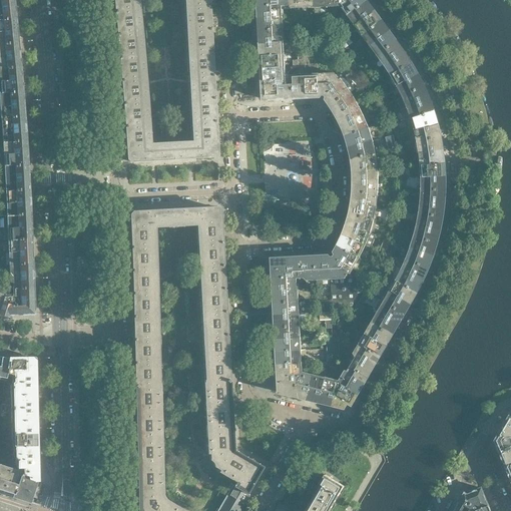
[(139,7),(138,0),(115,0),(115,2),(116,2),(117,10),(139,7)]
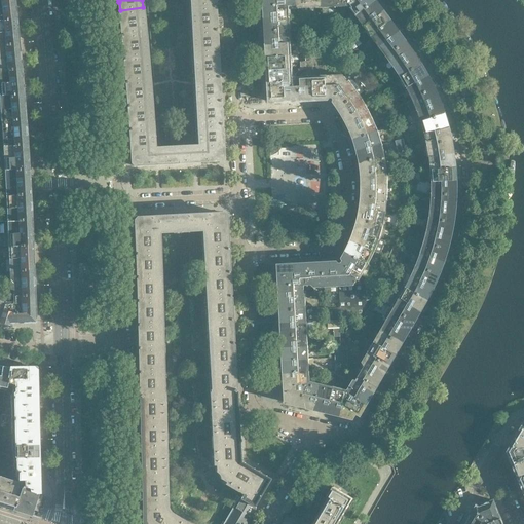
[(360,12),(378,0),(356,0),(353,2),(356,4),(354,5),(360,12)]
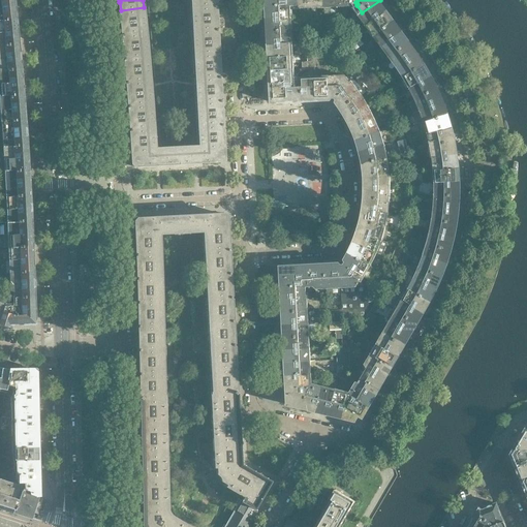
[(370,23),(388,10),(380,0),(362,12),(370,23)]
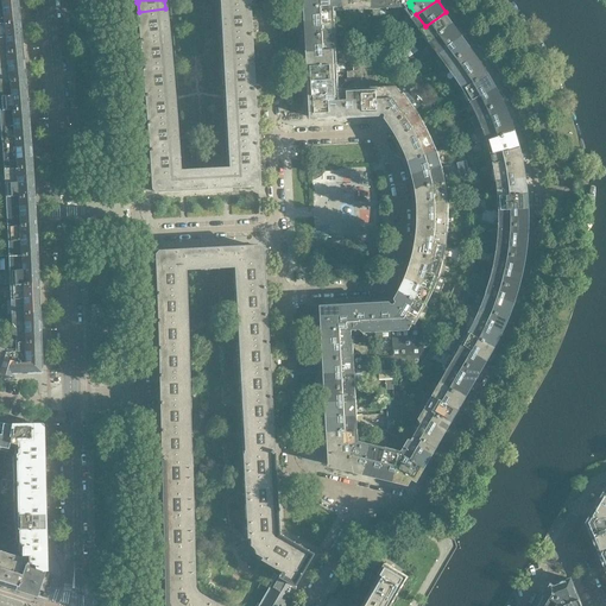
[(335,18),(334,4),(333,4),(309,5),(310,19),(335,18)]
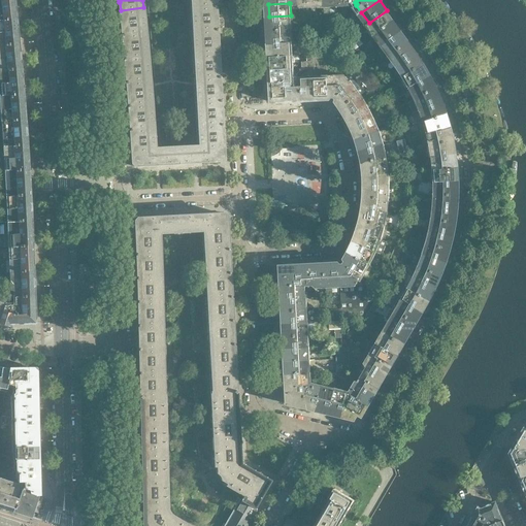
[(0,19),(18,18),(15,4),(0,5),(0,19)]
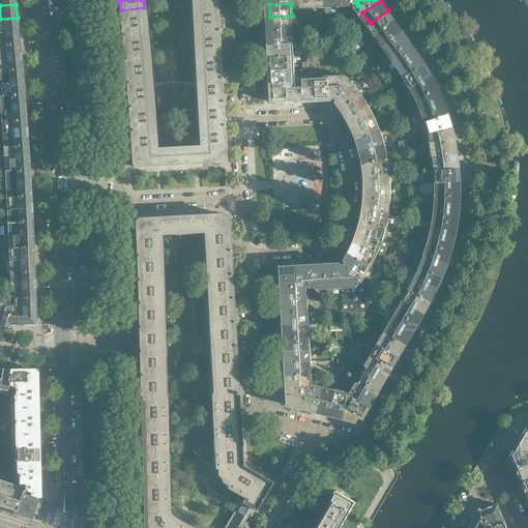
[(218,28),(217,4),(195,6),(196,30),(218,28)]
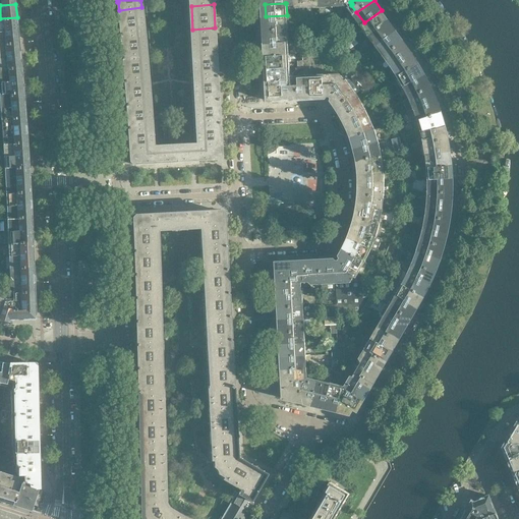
[(143,31),(142,12),(141,7),(119,10),(120,21),(119,22),(120,24),(121,25),(121,33),(143,31)]
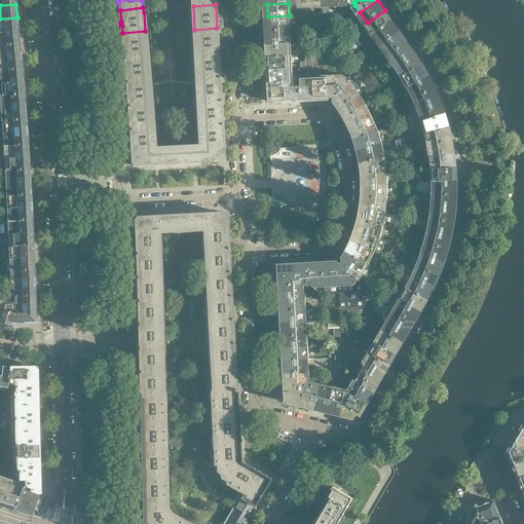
[(375,33),(393,21),(385,10),(368,23),(375,33)]
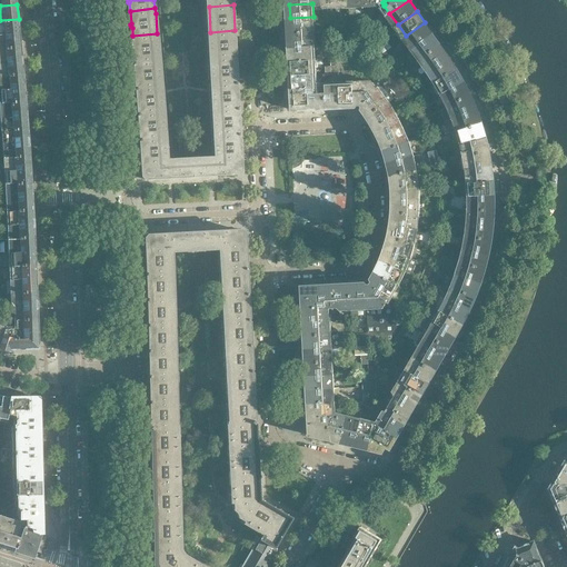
[(314,31),(314,17),(290,18),(291,32),(314,31)]
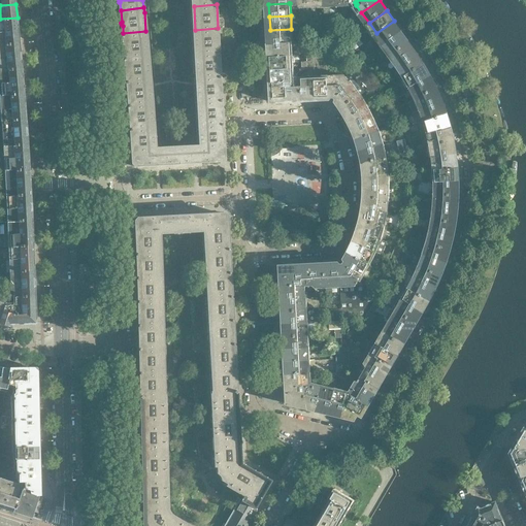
[(0,31),(19,30),(18,18),(0,19),(0,31)]
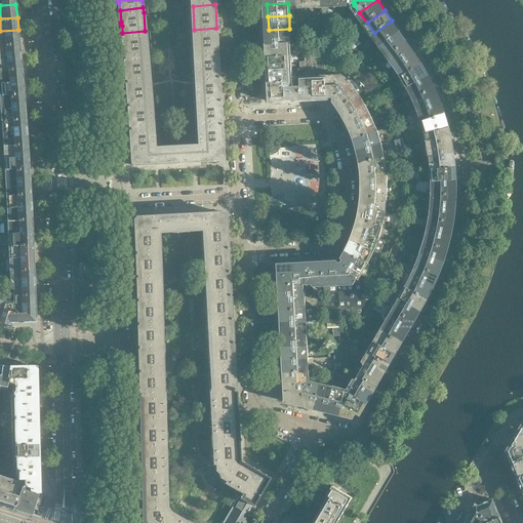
[(383,44),(400,31),(392,21),(374,33),(383,44)]
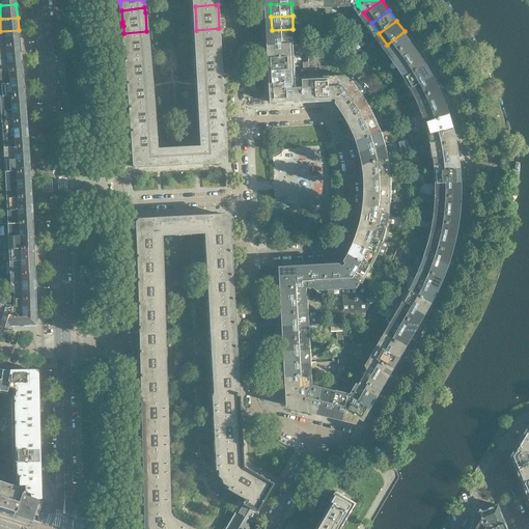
[(220,52),(219,28),(196,30),(197,54),(220,52)]
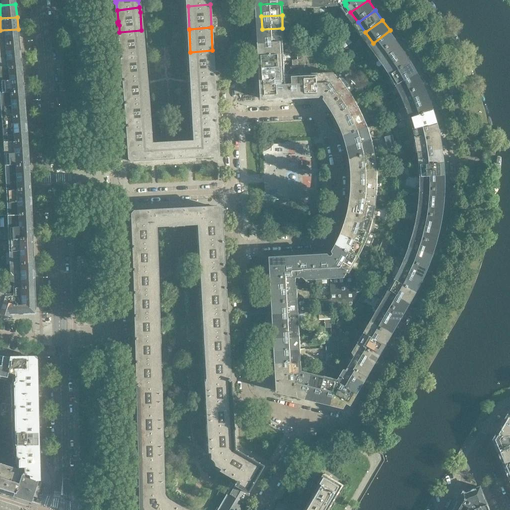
[(283,40),(282,28),(262,29),(262,41),(283,40)]
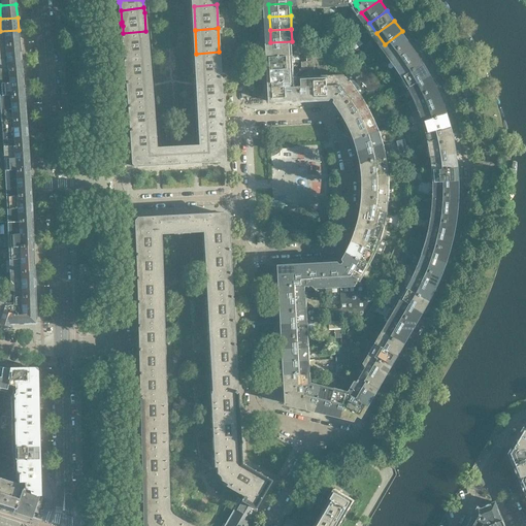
[(0,43),(20,42),(19,30),(0,31),(0,43)]
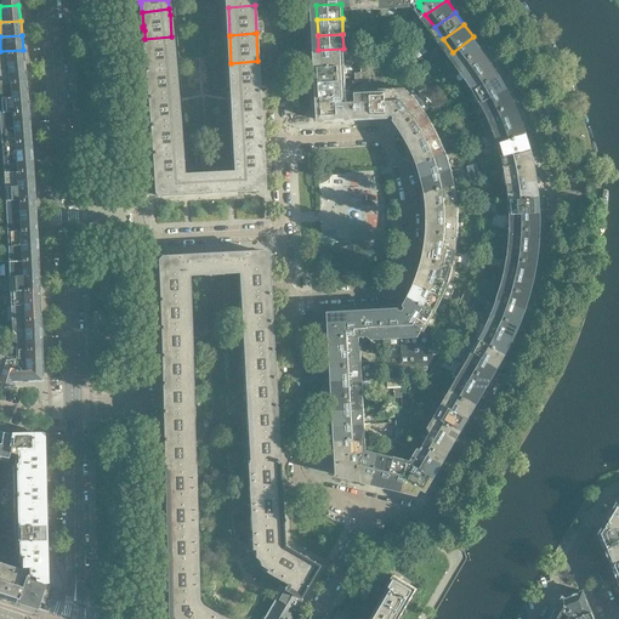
[(174,64),(172,43),(171,37),(145,39),(146,54),(146,55),(146,57),(147,58),(148,67),(174,64)]
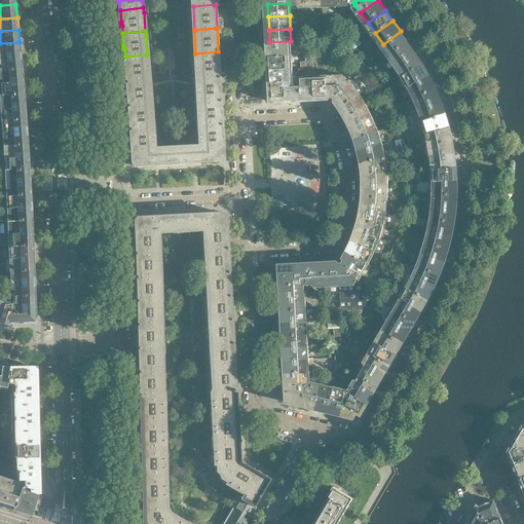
[(390,54),(408,41),(401,31),(383,44),(390,54)]
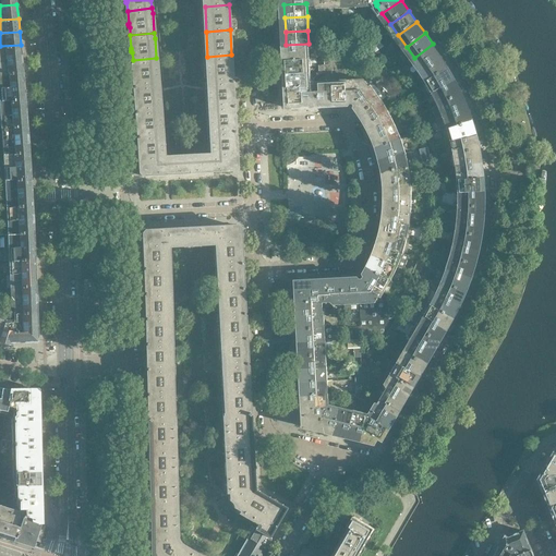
[(310,58),(309,44),(286,45),(287,59),(310,58)]
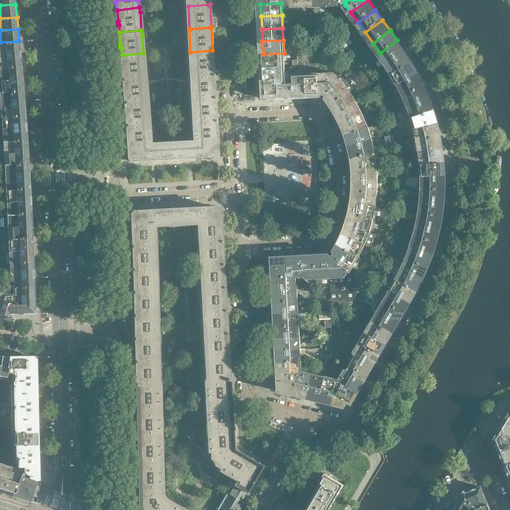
[(387,62),(404,50),(397,40),(380,53),(385,59),(387,62)]
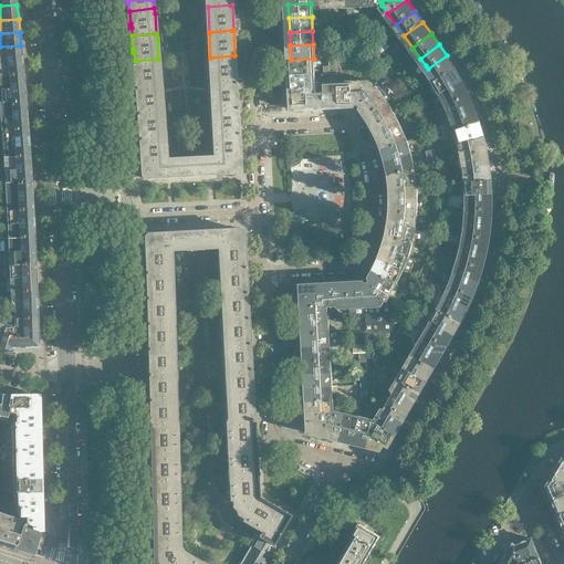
[(0,61),(22,59),(21,45),(0,47),(0,61)]
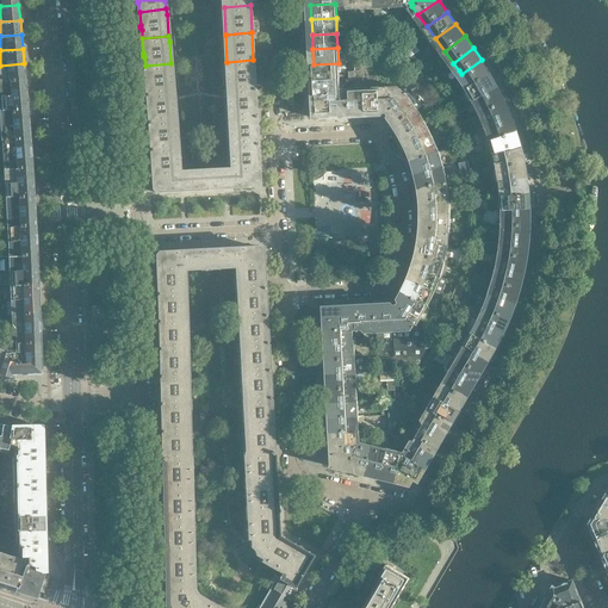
[(254,87),(253,60),(227,62),(228,90),(254,87)]
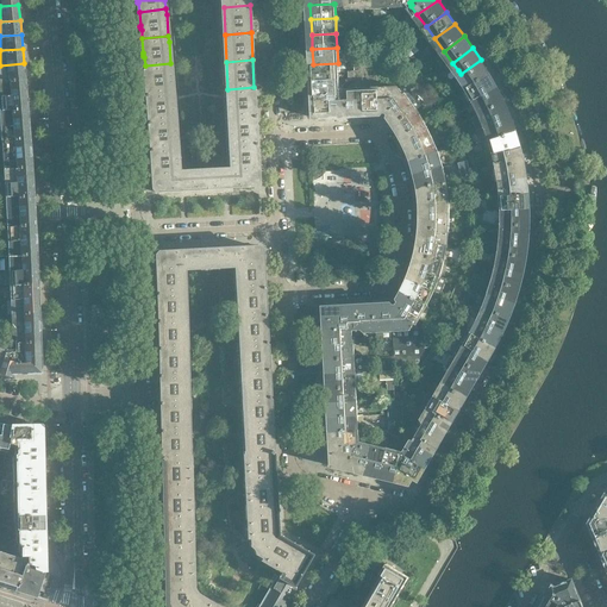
[(469,86),(490,73),(487,67),(481,60),(461,74),(464,79),(469,86)]
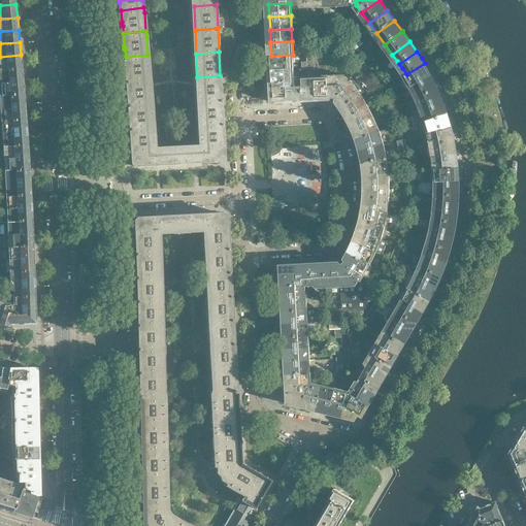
[(370,54),(365,59),(369,65),(372,69),(379,65),(370,54)]
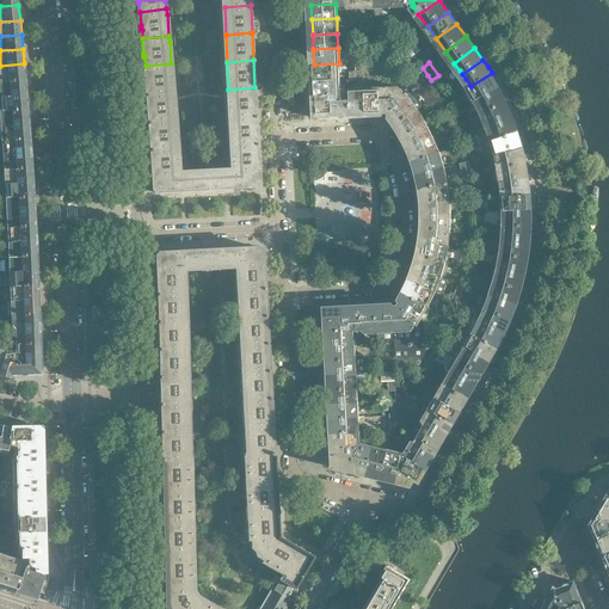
[(25,78),(24,67),(24,63),(0,66),(0,78),(0,80),(25,78)]
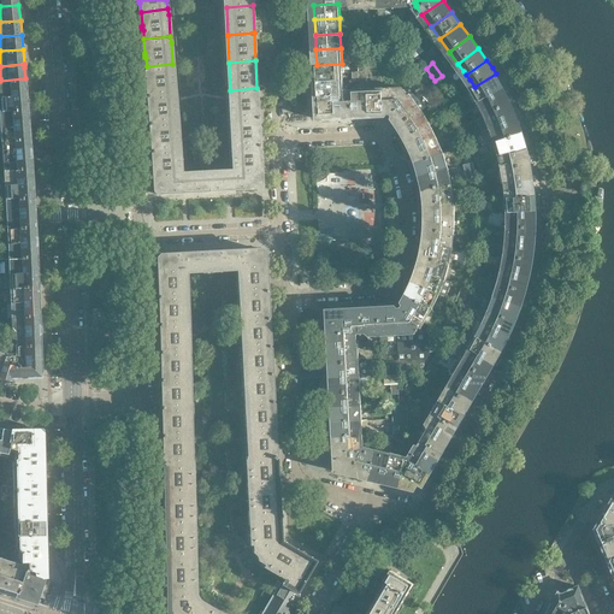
[(175,92),(172,64),(147,66),(148,81),(147,82),(147,84),(148,86),(149,94),(175,92)]
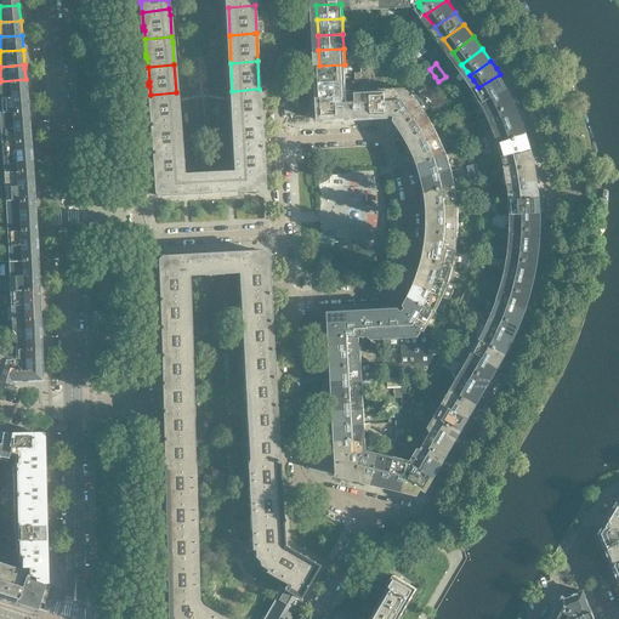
[(345,79),(345,64),(319,66),(321,81),(345,79)]
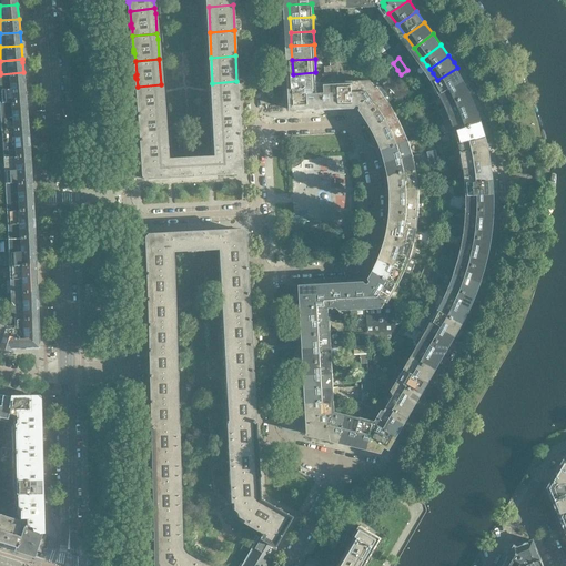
[(461,72),(457,68),(437,80),(441,87),(444,92),(465,80),(461,72)]
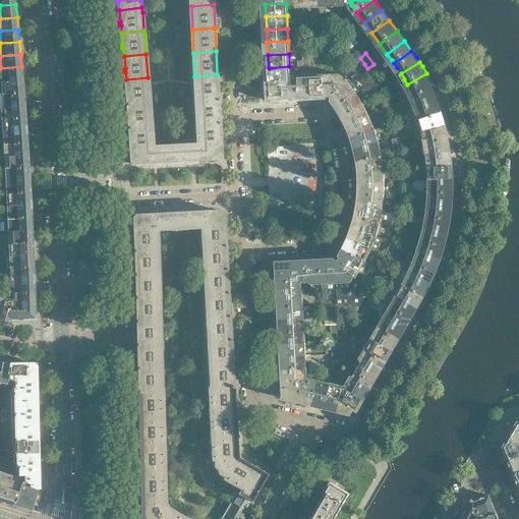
[(371,65),(367,68),(370,72),(373,75),(375,77),(380,73),(373,64),(371,65)]
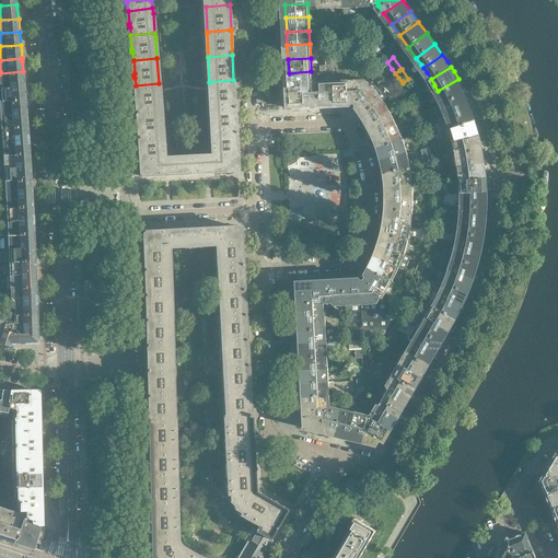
[(24,84),(23,71),(0,73),(1,88),(24,84)]
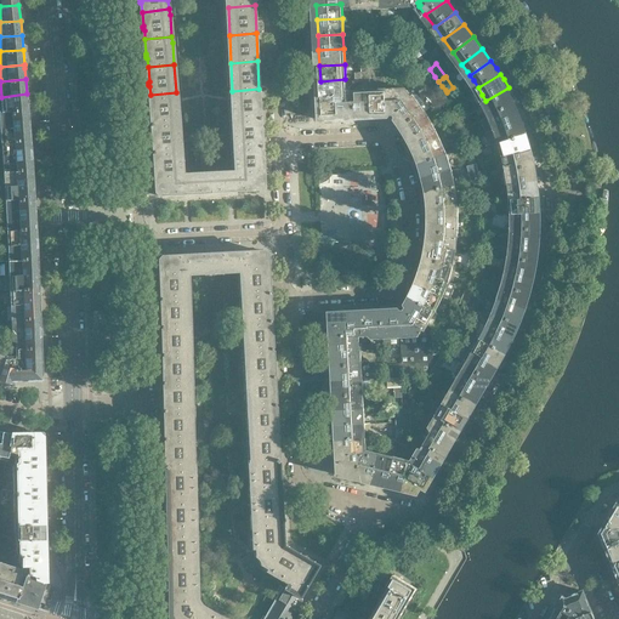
[(346,95),(345,79),(321,81),(321,96),(345,95),(346,95)]
